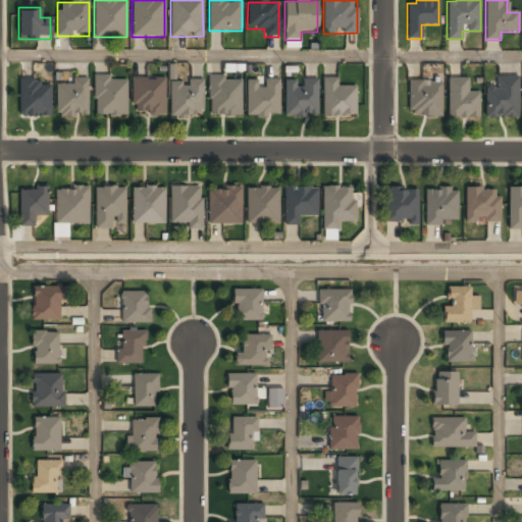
[(497,89),(485,89),(485,118),(518,118),(518,76),(497,76),(497,89)]
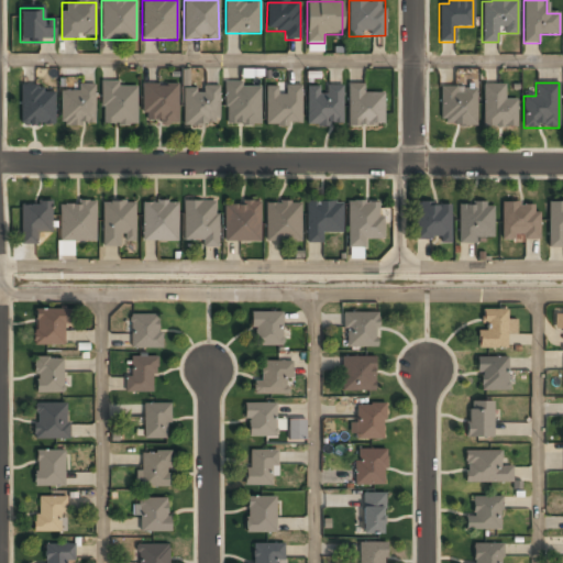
[(136,84),(101,85),(101,128),(136,127),(136,84)]
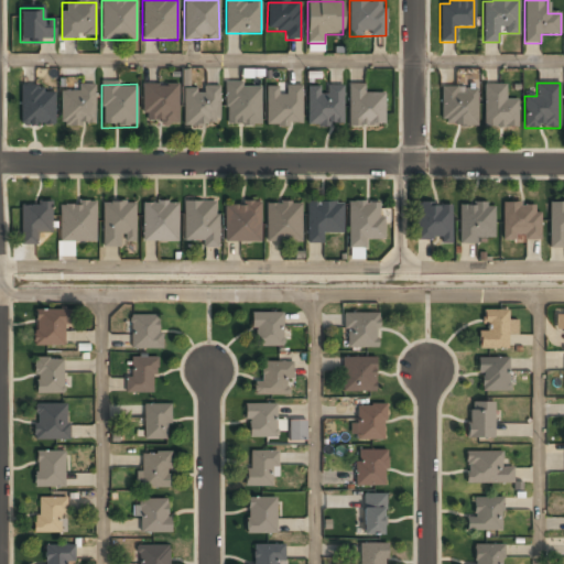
[(77,91),(61,91),(61,127),(94,127),(94,85),(77,85),(77,91)]
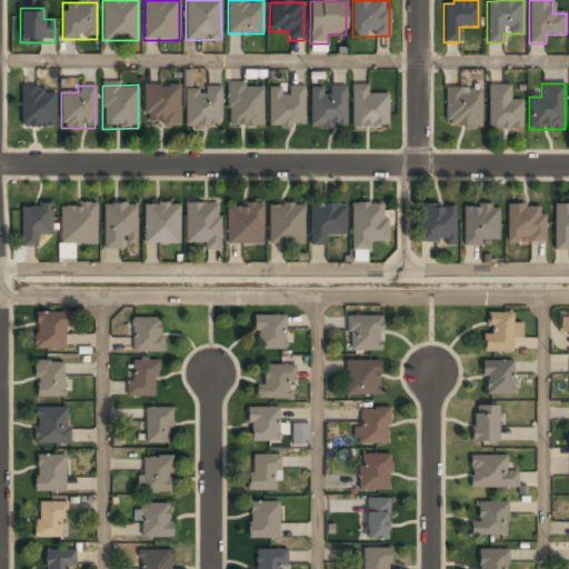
[(143,86),(143,126),(179,126),(179,86),(143,86)]
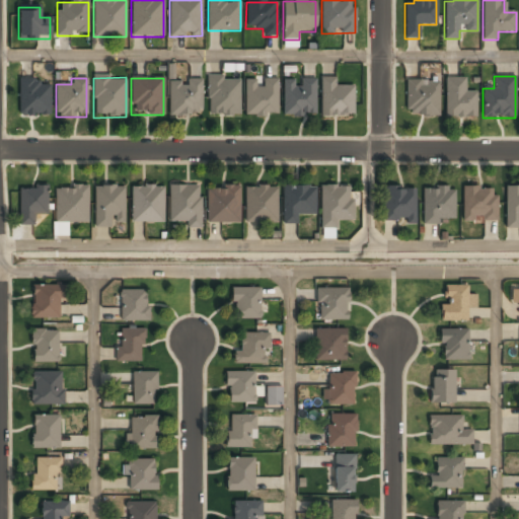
[(239,78),(207,78),(207,117),(239,117),(239,78)]
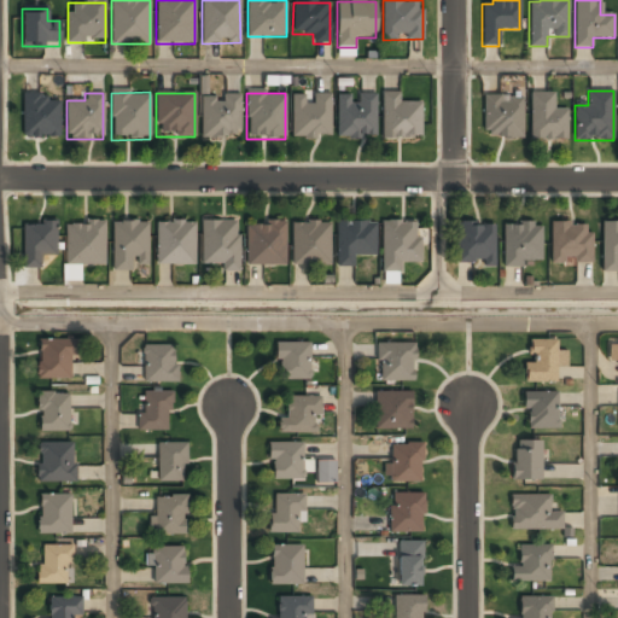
[(383,93),(383,139),(421,139),(421,103),(400,103),(400,93),(383,93)]
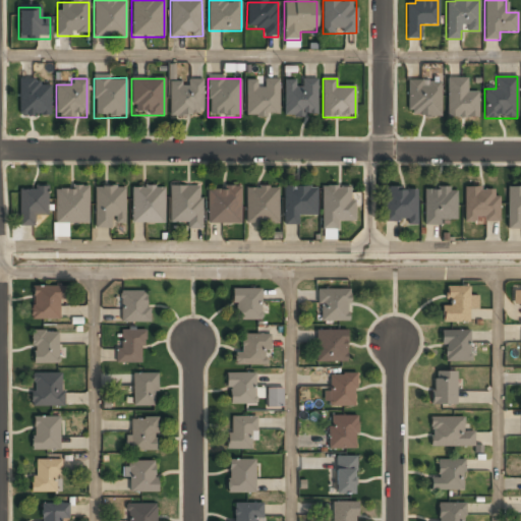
[(477,92),(466,92),(466,78),(447,78),(447,118),(477,118),(477,92)]
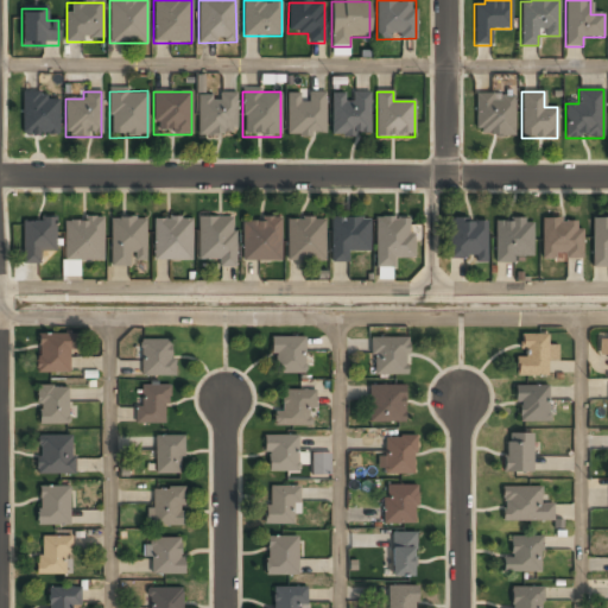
[(331,135),(369,135),(369,93),(348,93),(348,94),(331,94),(331,135)]
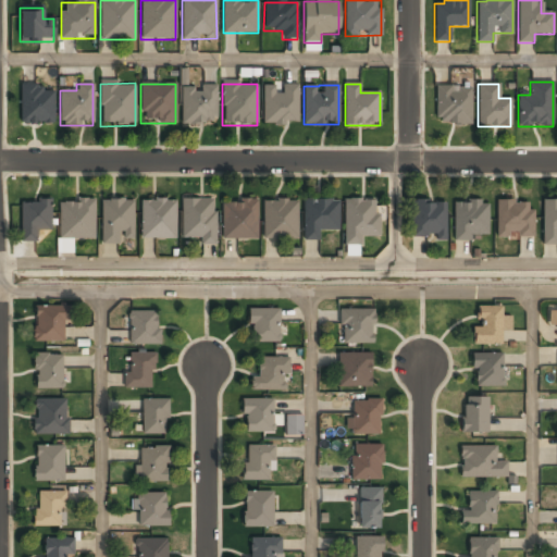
[(217,124),(217,86),(181,86),(181,124),(217,124)]
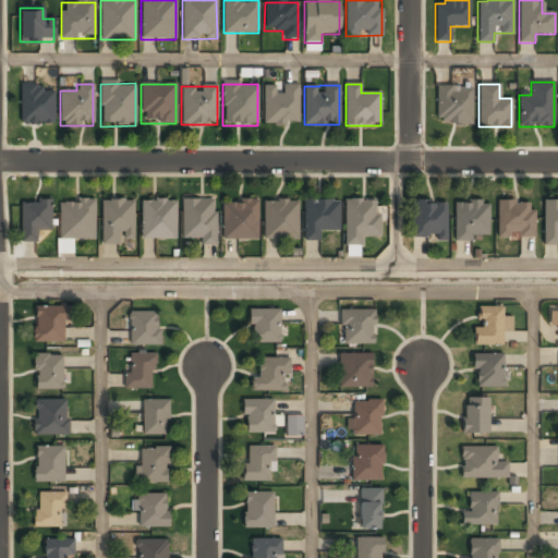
[(262,86),(262,125),(299,125),(299,86),(262,86)]
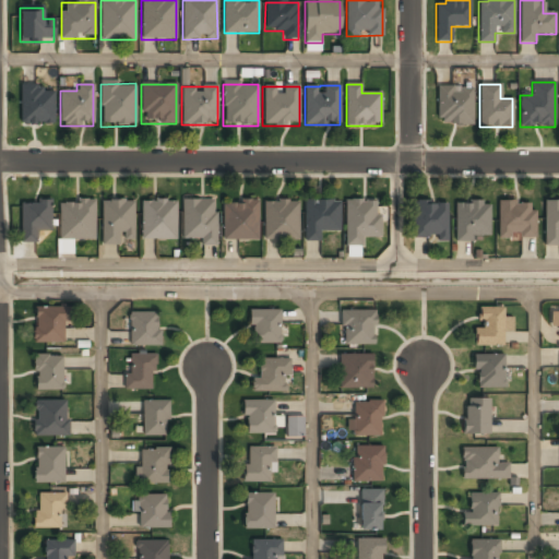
[(52,87),(20,87),(20,126),(52,126),(52,87)]
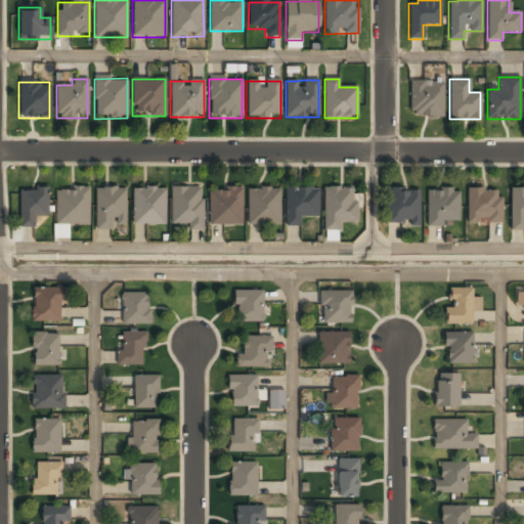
[(442,83),(409,83),(409,118),(442,118),(442,83)]
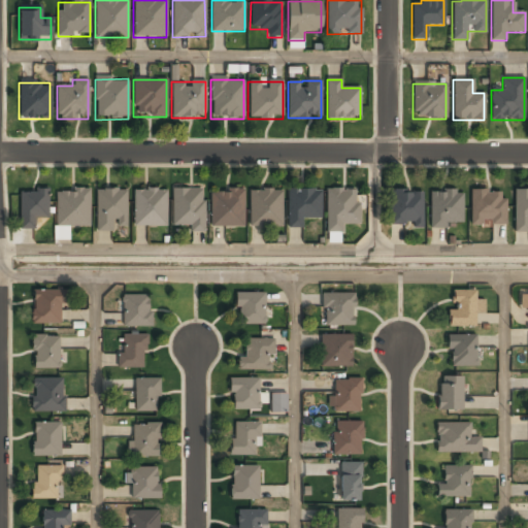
[(189,232),(203,232),(204,189),(171,189),(171,226),(190,226),(189,232)]
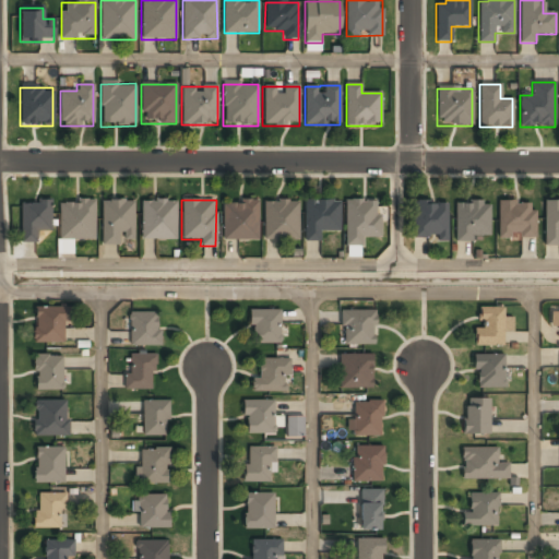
[(340,200),(305,200),(305,242),(320,242),(320,232),(340,232),(340,200)]
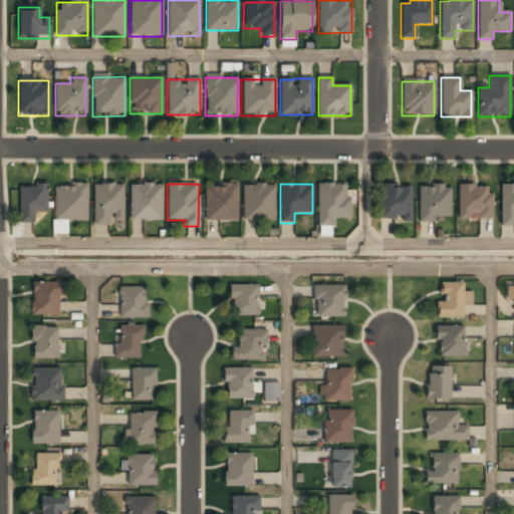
[(349,184),(317,184),(317,226),(333,226),(333,219),(349,219),(349,184)]
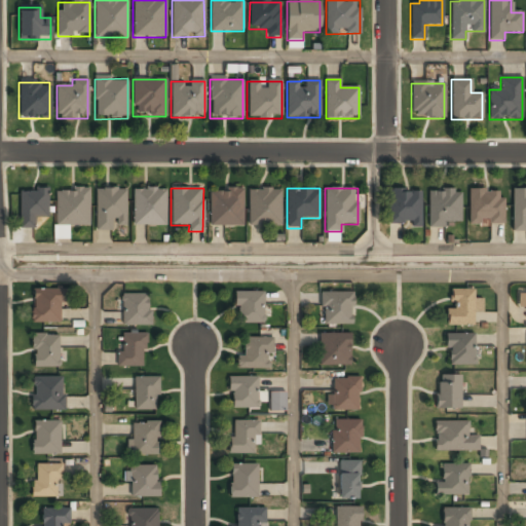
[(95,189),(95,230),(125,230),(125,189),(95,189)]
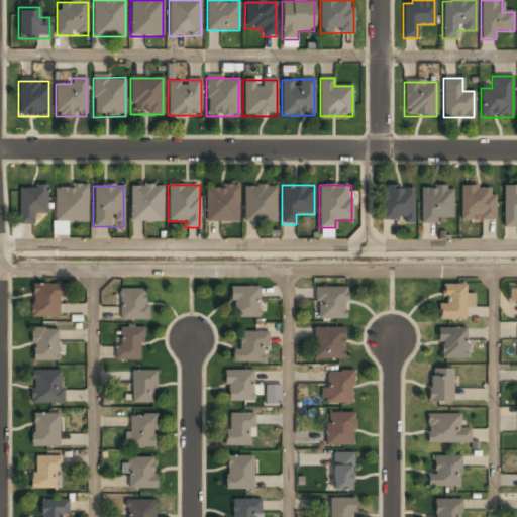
[(46,214),(46,187),(18,187),(18,225),(32,225),(32,214),(46,214)]
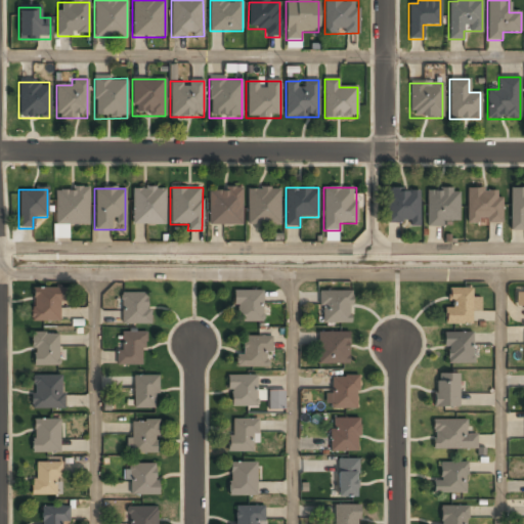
[(88,226),(88,189),(55,189),(55,226),(88,226)]
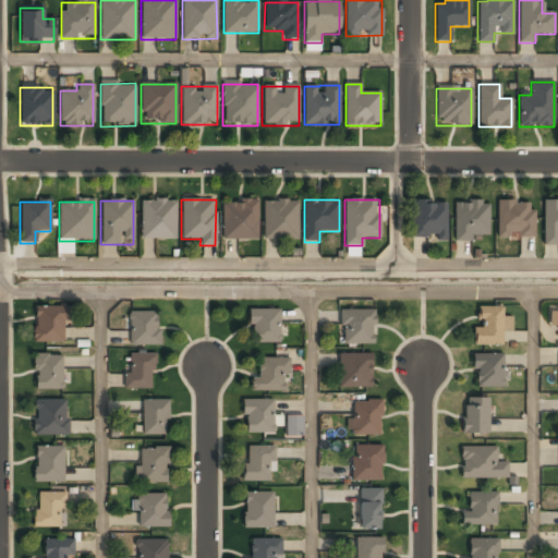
[(141,202),(141,240),(176,240),(176,202),(141,202)]
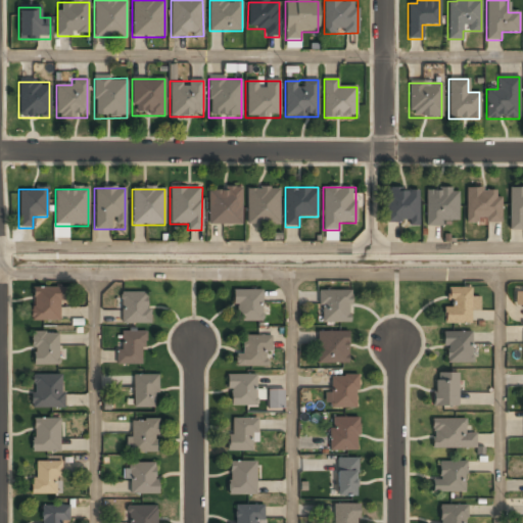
[(241,189),(207,189),(207,225),(241,225),(241,189)]
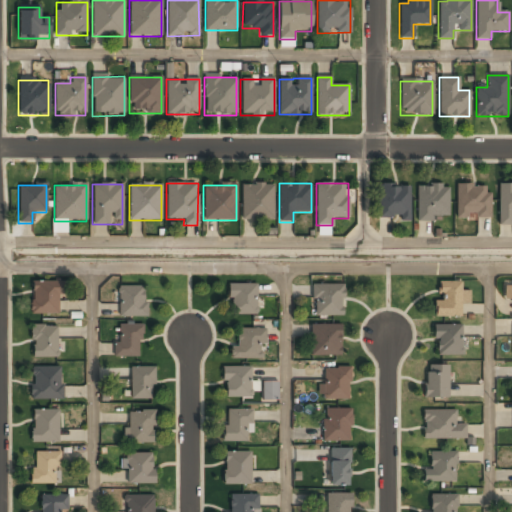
[(241,220),(273,220),(273,185),(241,185),(241,220)]
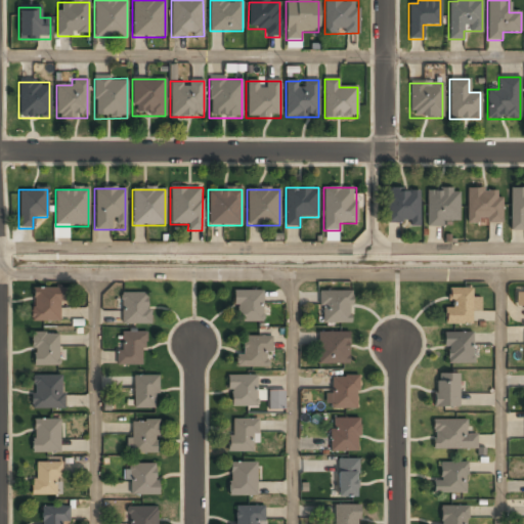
[(420,224),(420,190),(386,190),(386,224),(420,224)]
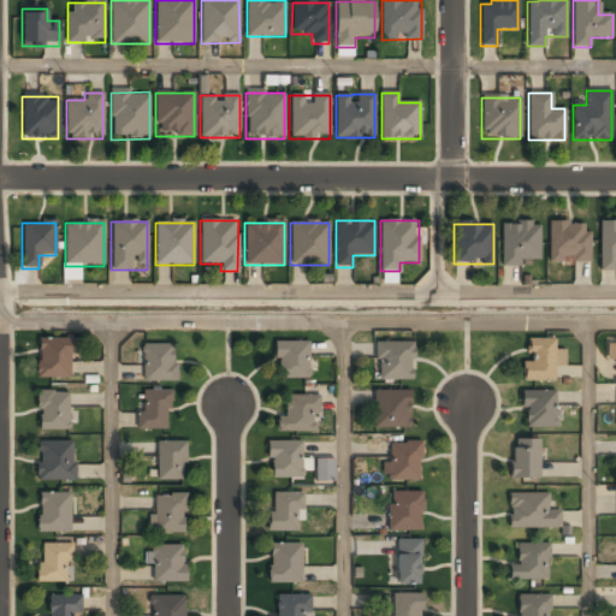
[(502,224),(502,264),(539,264),(539,224),(502,224)]
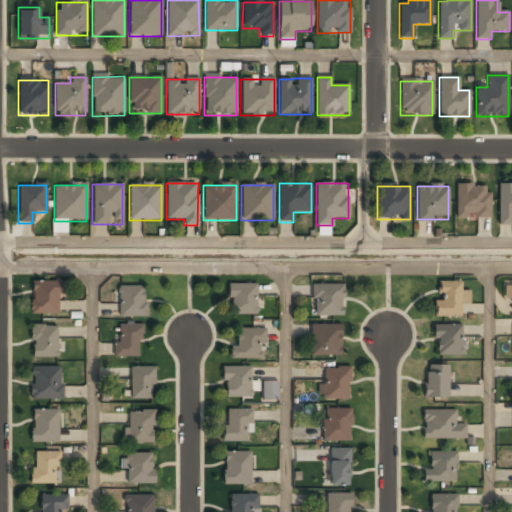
[(456,186),(456,219),(490,219),(490,186),(456,186)]
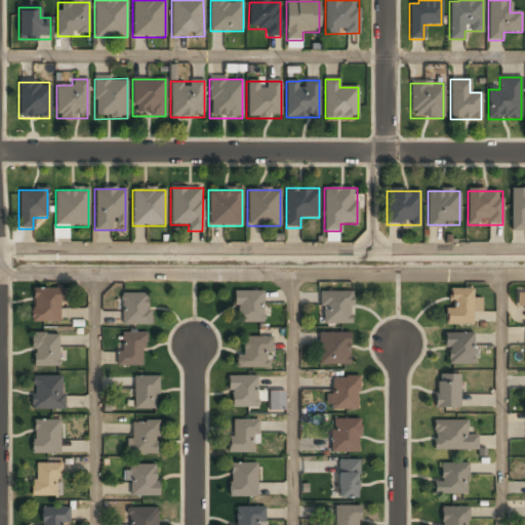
[(524,191),(511,191),(511,231),(524,231),(524,191)]
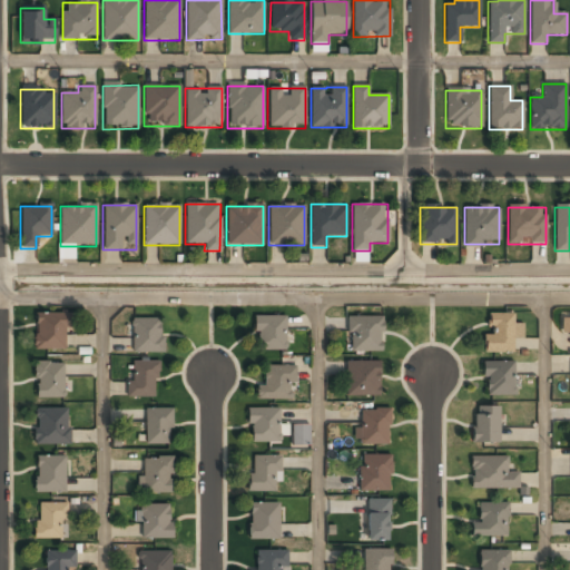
[(58,258),(75,259),(76,245),(58,244),(58,258)]
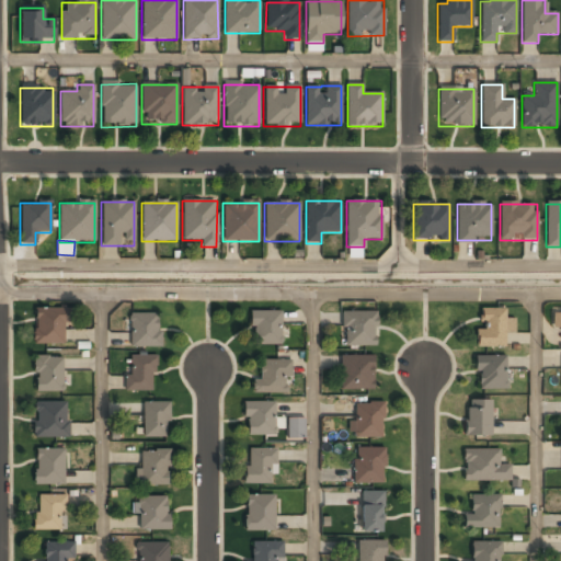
[(34,345),(65,345),(65,309),(34,309),(34,345)]
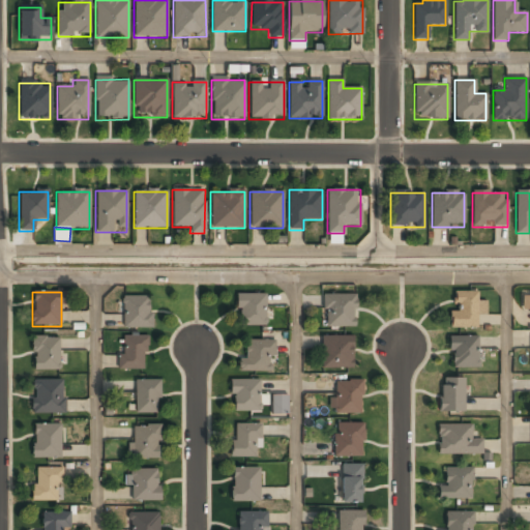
[(477,292),(451,292),(451,328),(476,328),(476,314),(482,314),(482,302),(477,302),(477,292)]
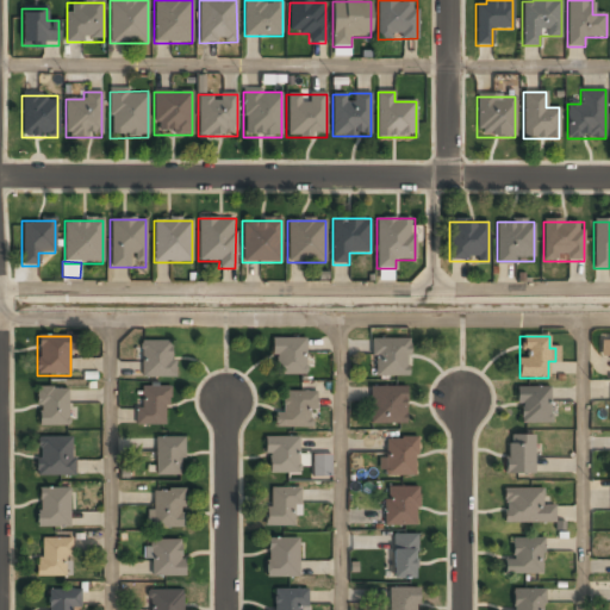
[(273,338),(273,375),(306,375),(306,338),(273,338)]
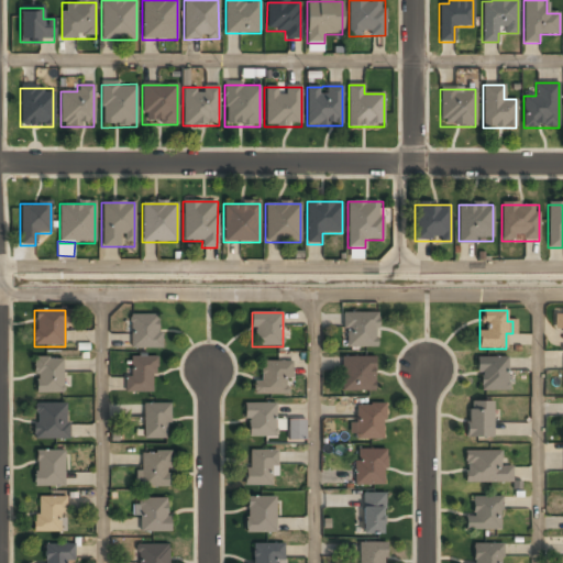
[(376,313),(343,313),(343,349),(376,349),(376,313)]
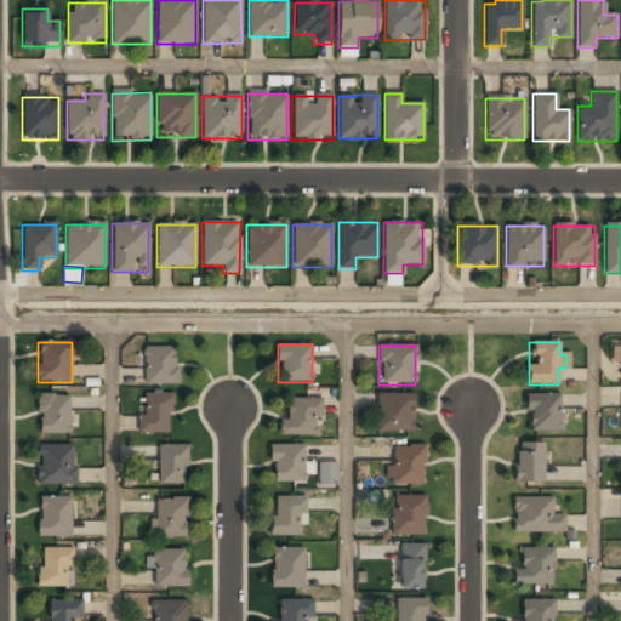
[(144,385),(176,385),(176,348),(144,348),(144,385)]
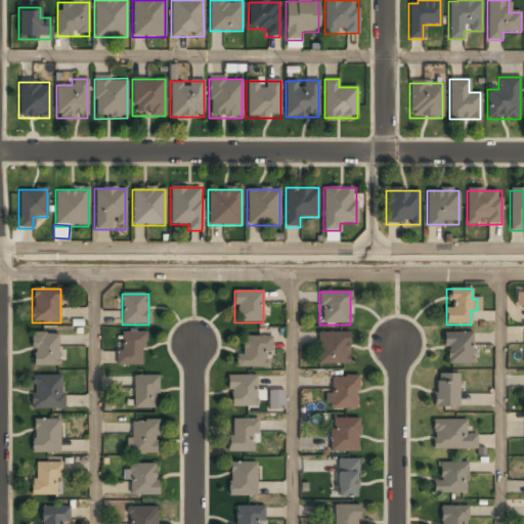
[(119,365),(144,365),(144,333),(119,333),(119,365)]
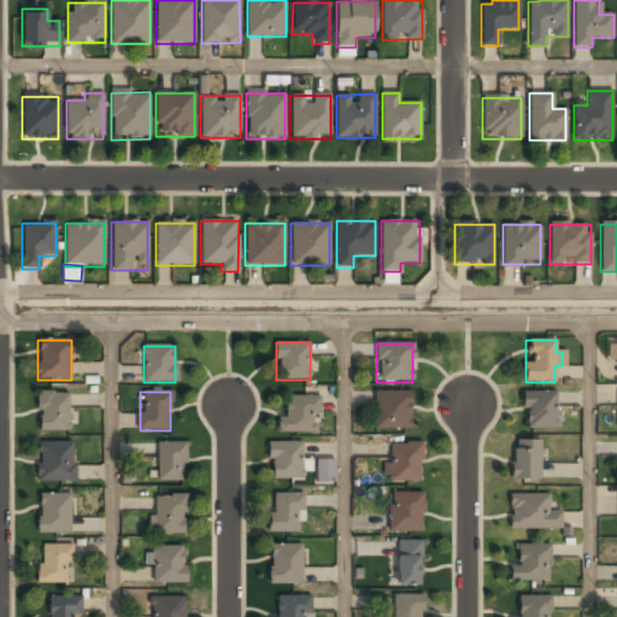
[(374,392),(374,429),(410,429),(410,392),(374,392)]
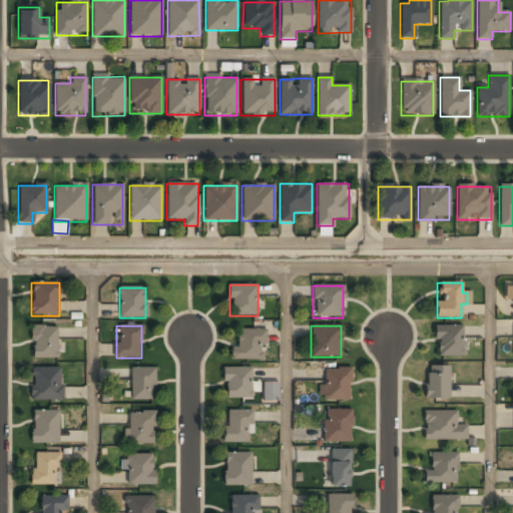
[(57,327),(31,327),(31,358),(57,358),(57,327)]
